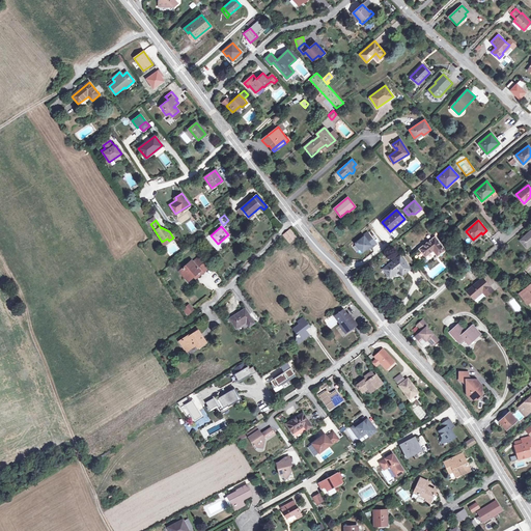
[(296,236),(289,229),(283,234),(289,242),(296,236)]
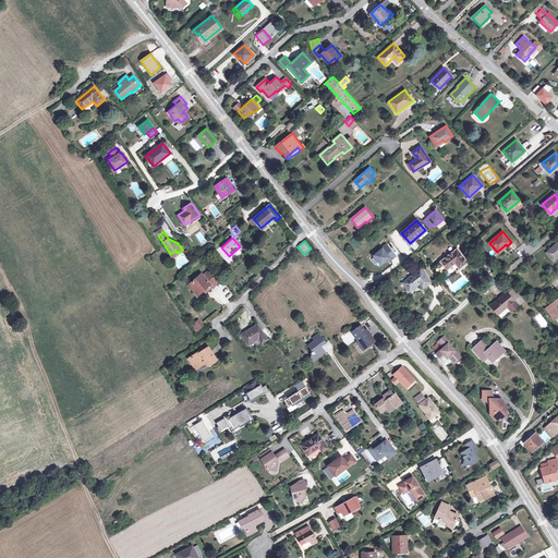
[(557,242),(546,253),(554,261),(557,255),(557,242)]
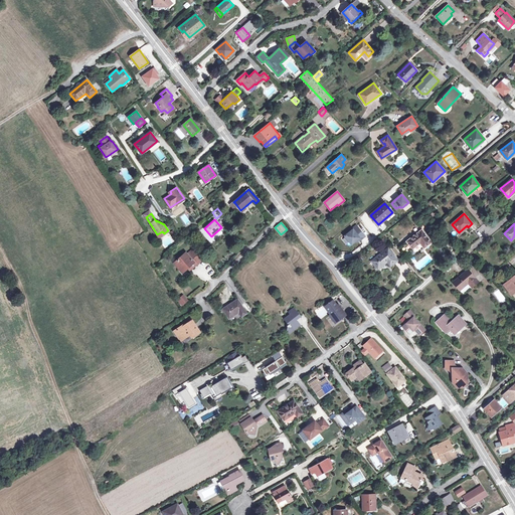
[(361,239),(365,236),(356,225),(352,228),(353,229),(344,235),(349,242),(353,242),(356,240),(359,237),(360,238),(361,239)]
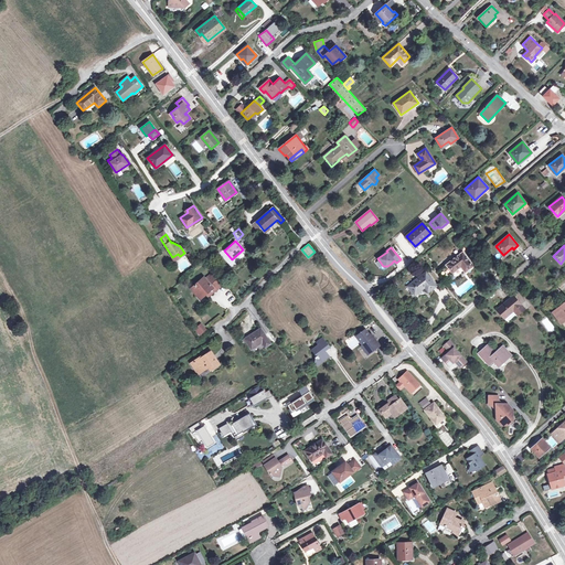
[(512,247),(503,255),(504,257),(513,249),(512,247)]
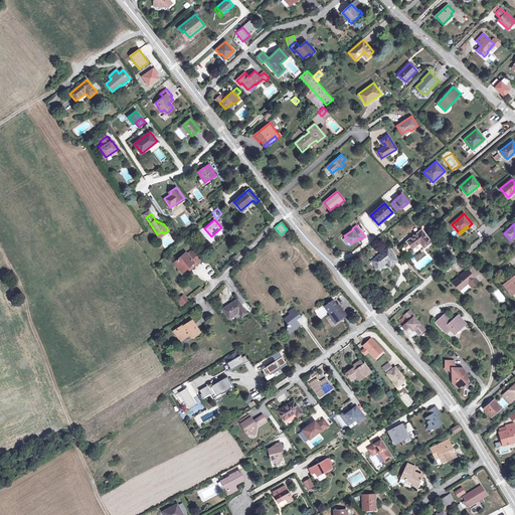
[(432,242),(421,229),(406,241),(412,249),(420,243),(423,248),(432,242)]
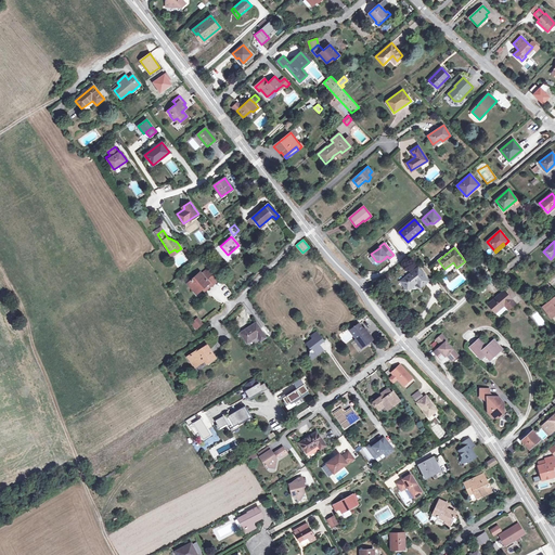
[(428,281),(418,268),(401,281),(408,289),(417,282),(421,286),(428,281)]
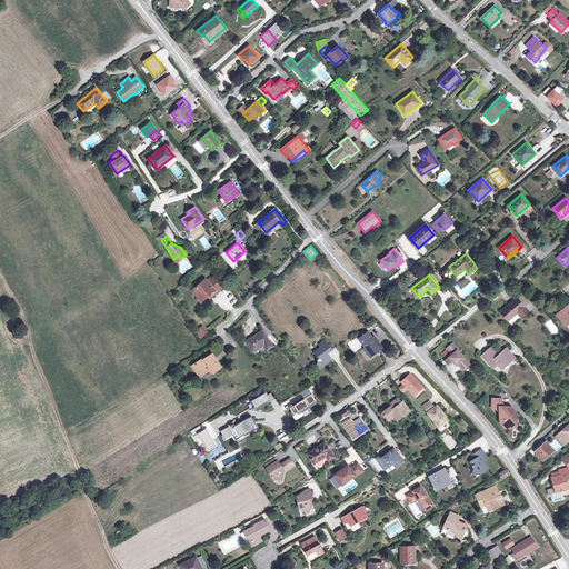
[(193,289),(193,290),(202,300),(208,296),(215,289),(218,292),(225,287),(216,278),(209,283),(207,281),(206,279),(193,289)]
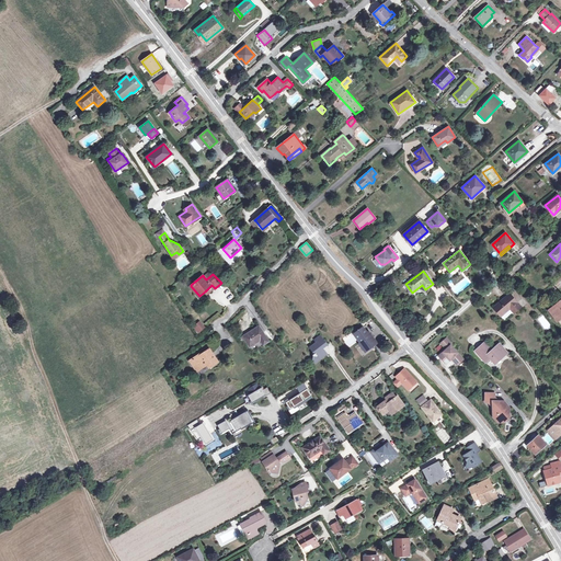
[(215,288),(212,285),(205,292),(207,295),(215,288)]
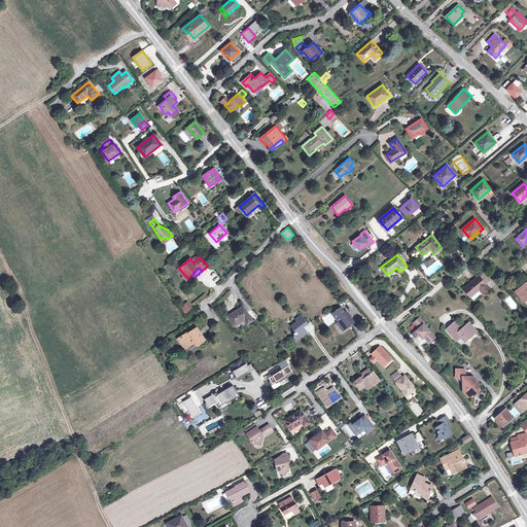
[(187,278),(179,269),(178,270),(186,279),(187,278)]
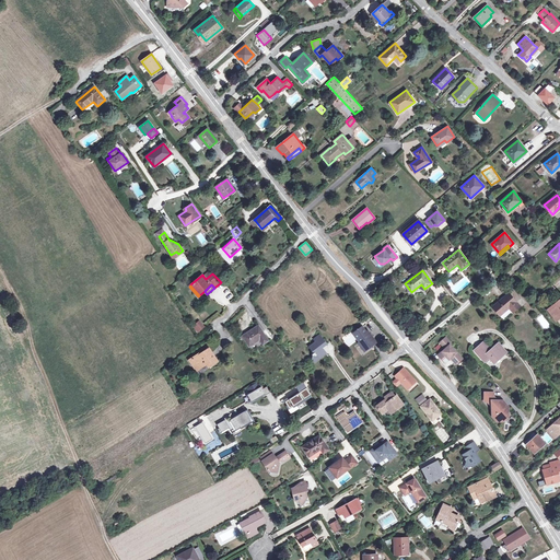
[(520,306),(509,293),(492,306),(500,315),(509,307),(513,312),(520,306)]
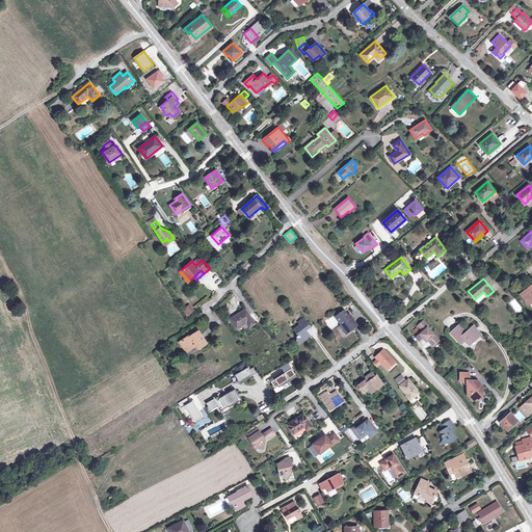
[(531,285),(521,294),(528,304),(531,309),(531,308),(531,285)]
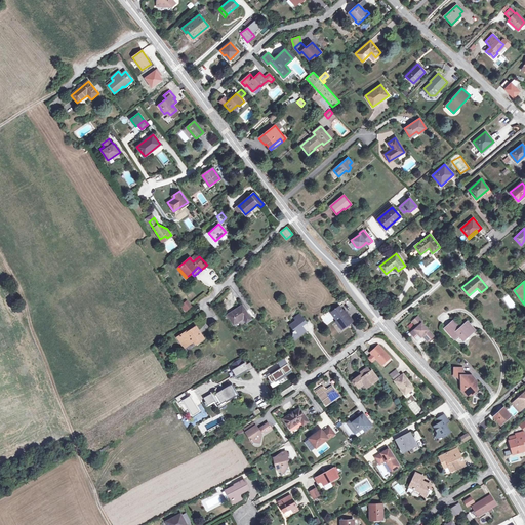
[(251,319),(242,305),(228,315),(234,324),(244,318),(246,322),(251,319)]
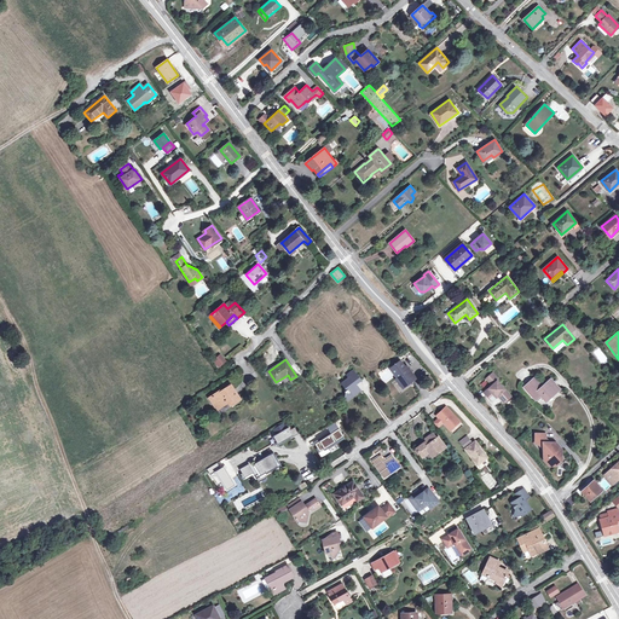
[(397,379),(401,385),(408,381),(409,382),(416,377),(406,365),(405,368),(400,362),(391,368),(398,377),(397,379)]
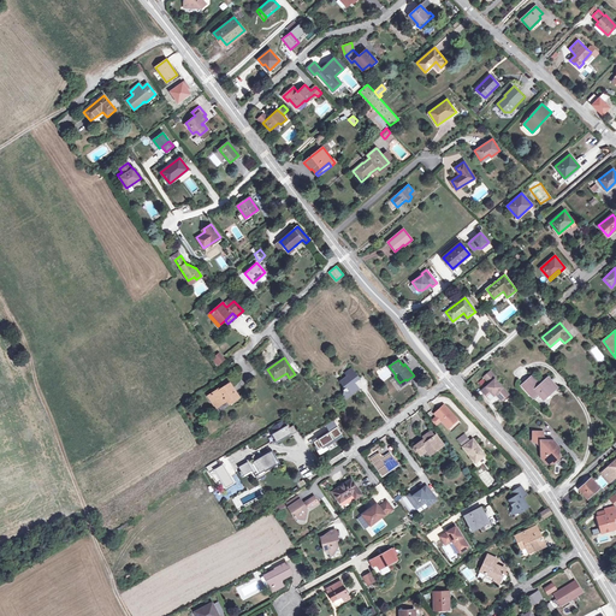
[(348,391),(350,395),(359,388),(354,381),(353,379),(356,375),(357,375),(351,368),(345,372),(348,374),(341,380),(344,386),(344,385),(345,388),(344,389),(343,390),(344,390),(348,391)]
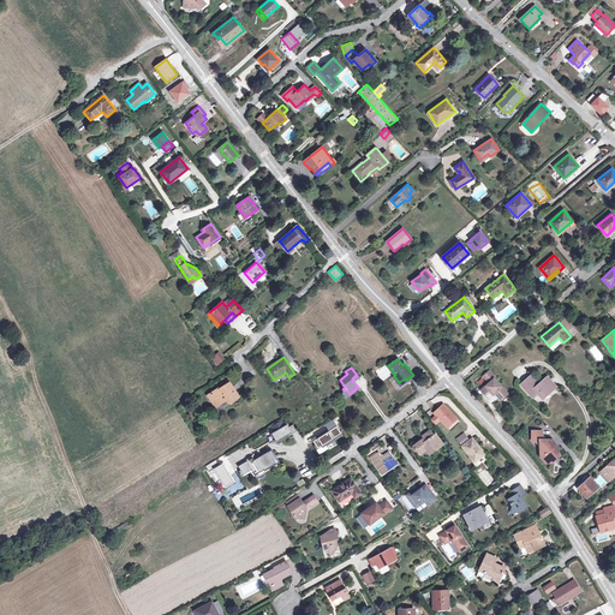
[(490,370),(483,376),(489,383),(481,389),(489,398),(495,393),(501,400),(507,394),(494,378),(495,377),(490,370)]
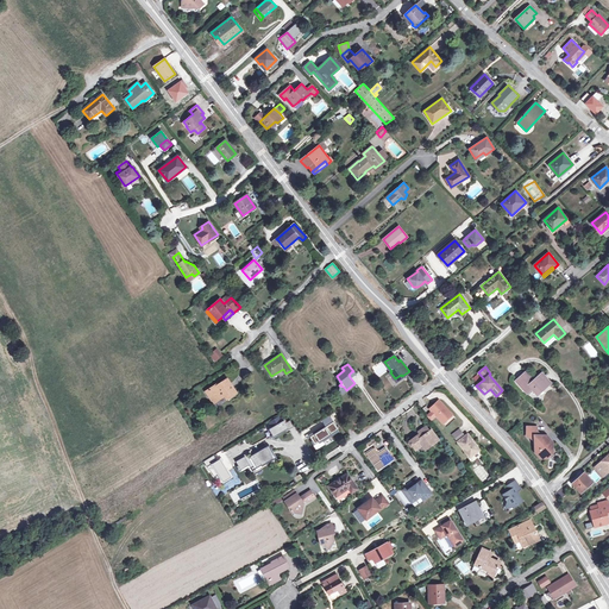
[(516,381),(527,393),(532,389),(538,395),(551,383),(541,372),(533,381),(526,371),(516,381)]
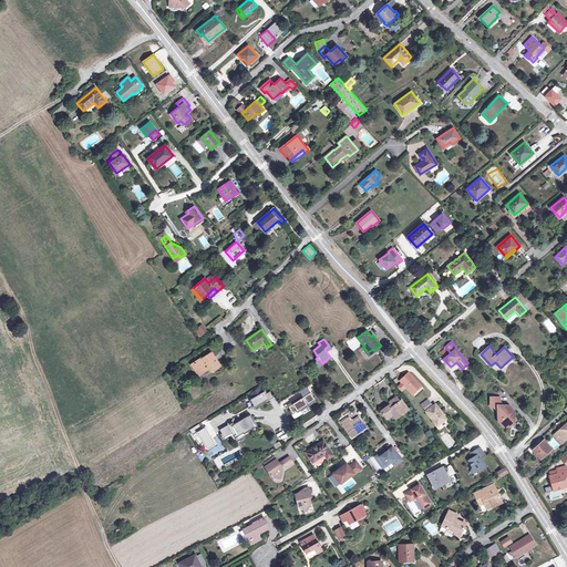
[(212,353),(203,359),(200,360),(198,360),(192,364),(198,374),(208,368),(212,366),(214,369),(219,366),(212,353)]
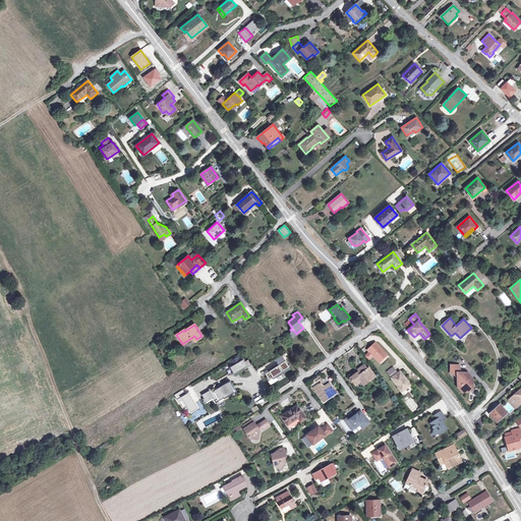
[(367,349),(379,362),(387,354),(375,342),(367,349)]
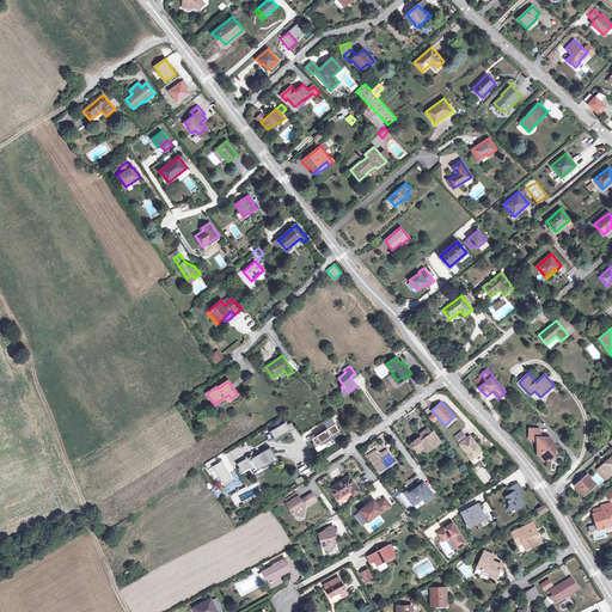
[(445,426),(448,428),(458,420),(454,416),(445,426)]
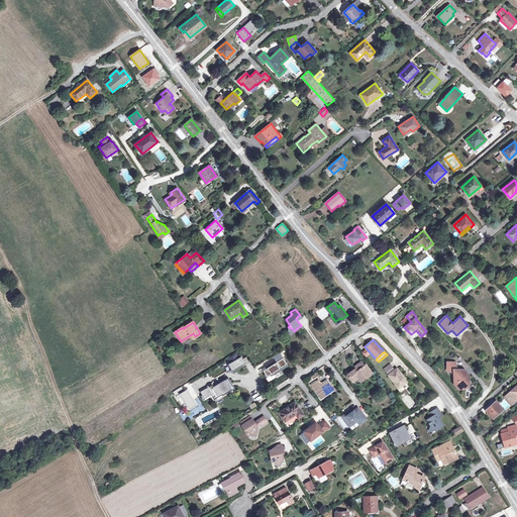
[(237,353),(228,358),(231,363),(232,366),(241,360),(237,353)]
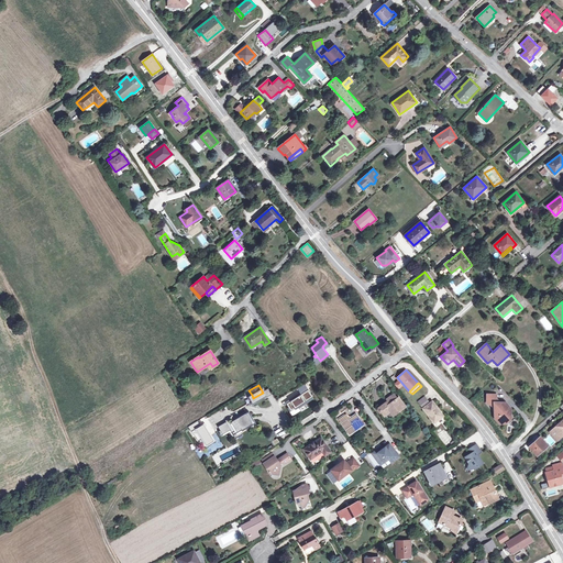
[(305,398),(311,395),(309,389),(301,393),(305,398)]
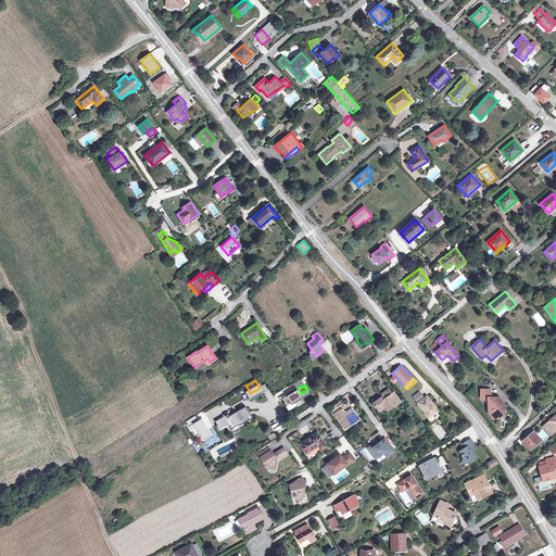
[(389,389),(384,392),(386,394),(382,396),(375,403),(379,408),(386,403),(390,408),(399,402),(391,392),(389,389)]
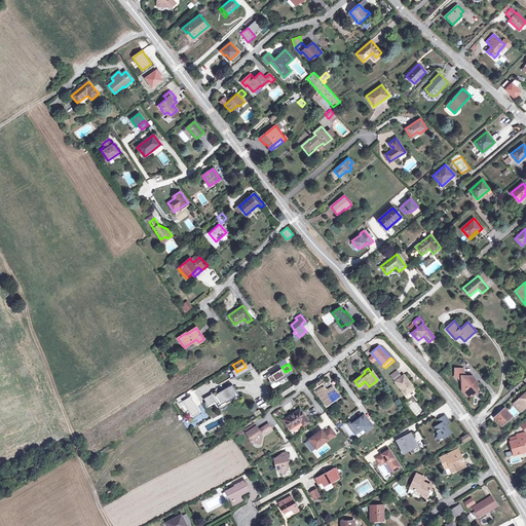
[(473,376),(468,376),(463,371),(463,369),(455,369),(455,376),(457,376),(461,381),(462,390),(466,396),(473,396),(475,393),(475,389),(477,387),(477,382),(474,382),(474,378),(473,376)]
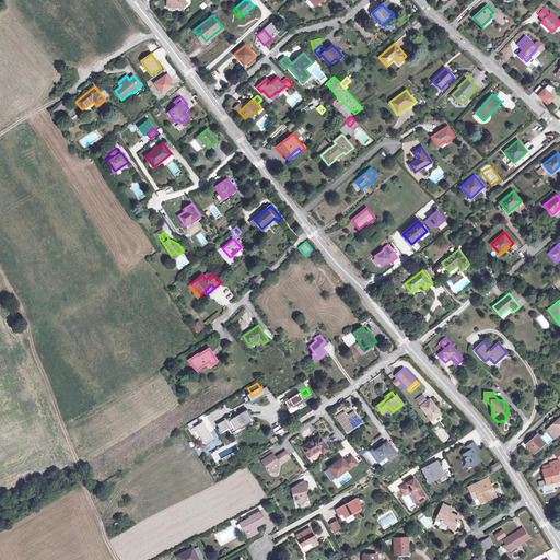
[(397,394),(394,395),(401,405),(404,404),(397,394)]
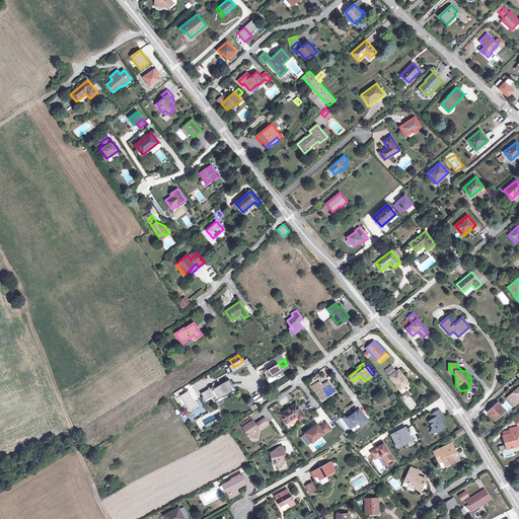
[(385,370),(389,376),(396,371),(391,365),(385,370)]
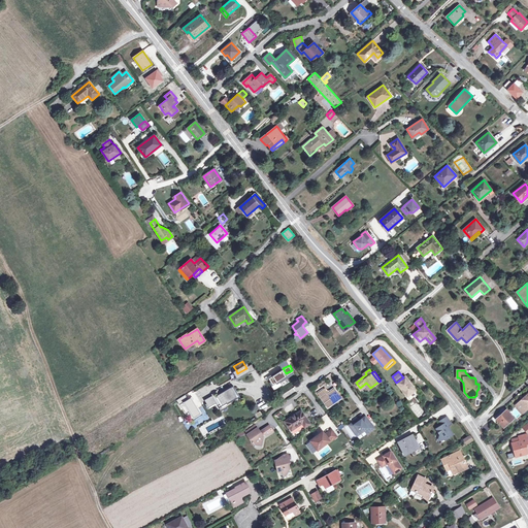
[(296,373),(288,377),(291,382),(299,376),(296,373)]
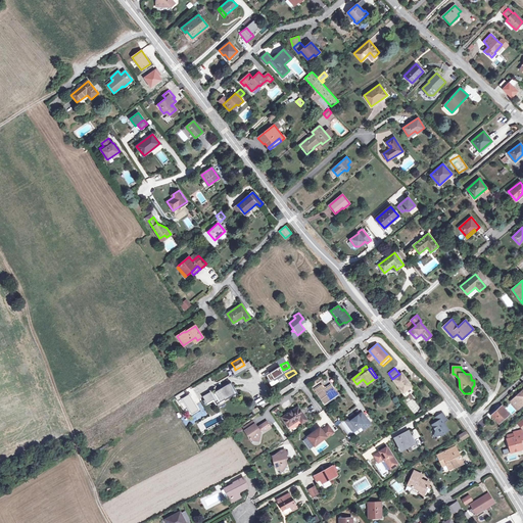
[(401,393),(405,397),(410,393),(408,389),(412,386),(401,373),(399,374),(392,379),(402,392),(401,393)]
